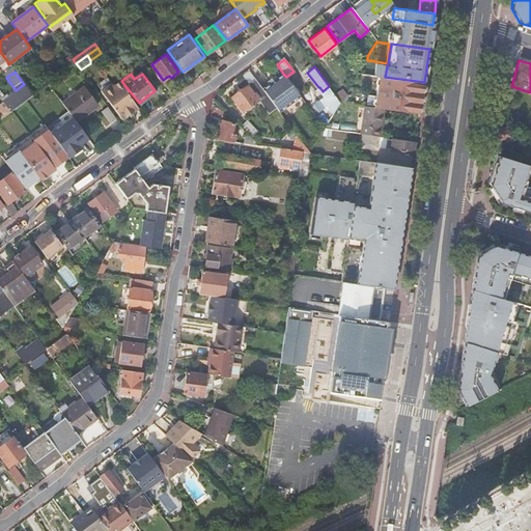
[(269,96),(280,111),(301,95),(286,77),(283,74),(277,79),(270,83),(262,88),(269,96)]
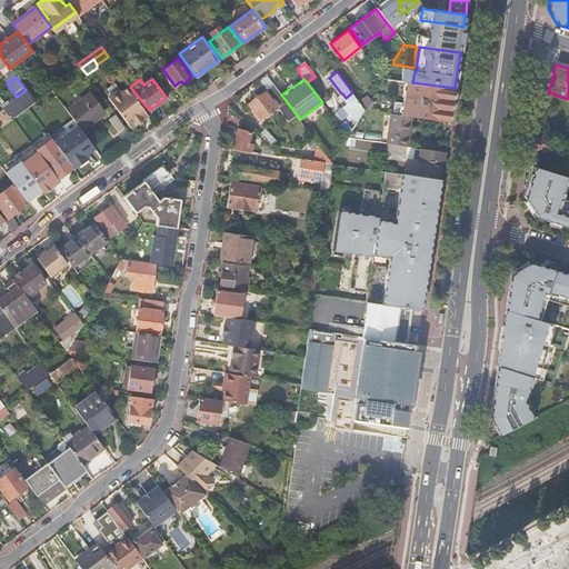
[(410,116),(449,121),(455,88),(412,82),(406,81),(400,113),(410,116)]
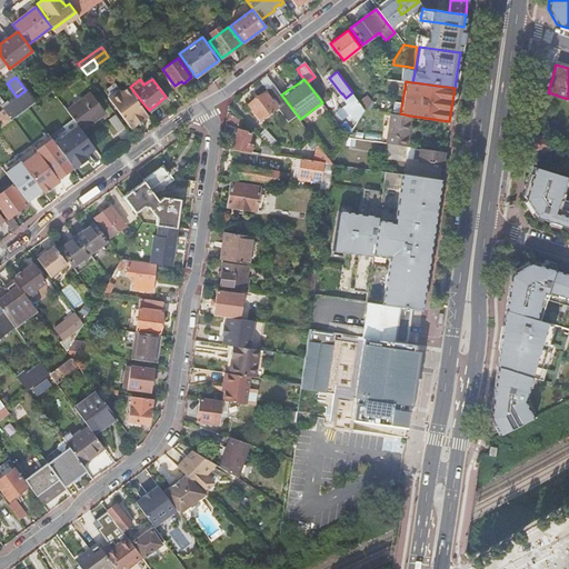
[(279,109),(288,103),(281,95),(273,85),(249,103),(261,120),(278,107),(279,109)]
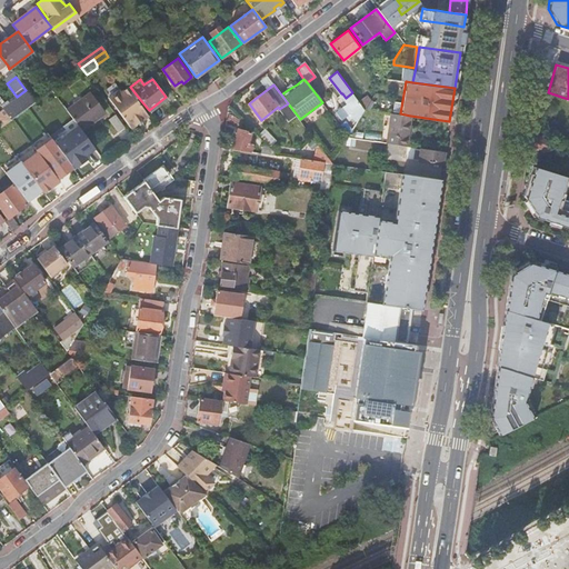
[(130,129),(148,116),(136,99),(138,97),(130,87),(130,86),(121,92),(119,90),(108,99),(130,129)]
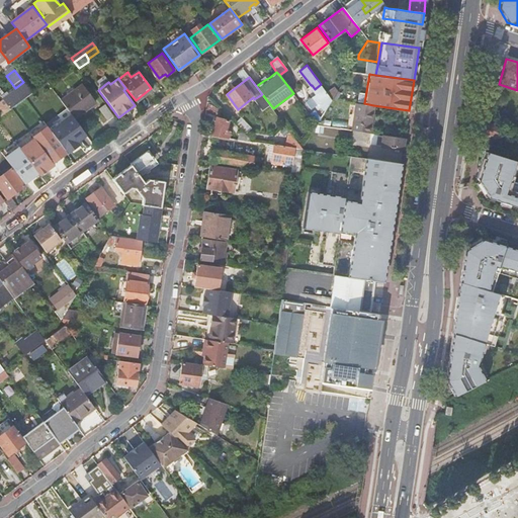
[(341,92),(331,80),(325,86),(335,97),(341,92)]
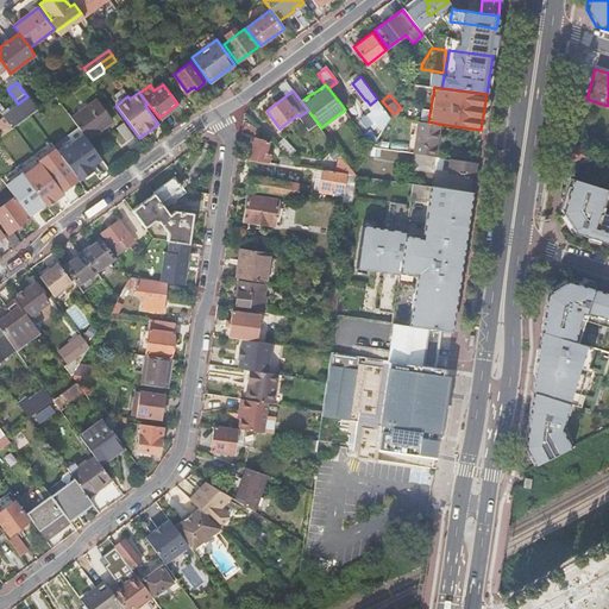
[(377,99),(370,105),(374,110),(360,120),(365,127),(374,121),(383,129),(383,127),(390,117),(377,99)]
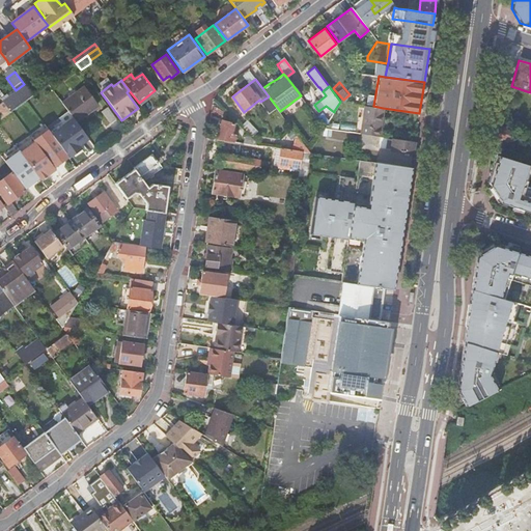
[(62,103),(76,121),(98,105),(83,87),(62,103)]
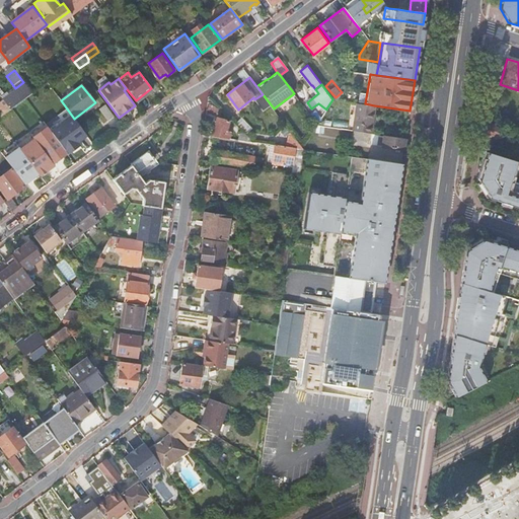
[(26,86),(5,102),(10,109),(13,107),(26,97),(31,93),(26,86)]
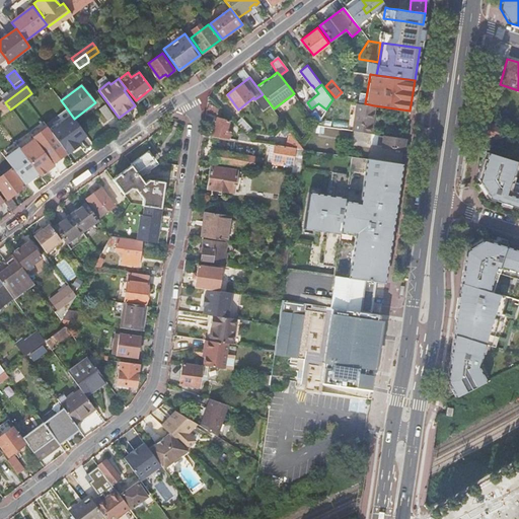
[(29,102),(26,97),(13,107),(16,113),(25,105),(29,102)]
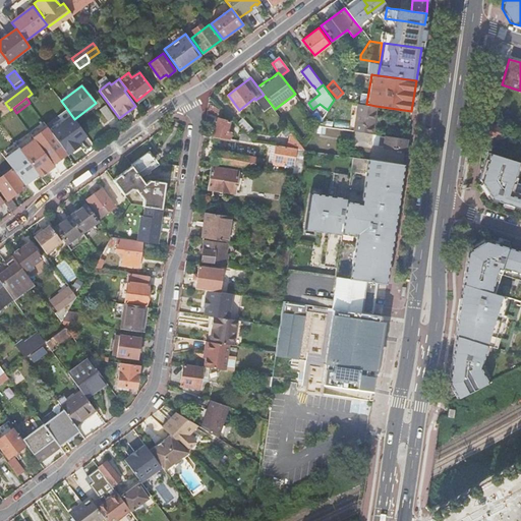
[(356,115),(354,130),(372,133),(375,106),(366,104),(357,103),(356,115)]
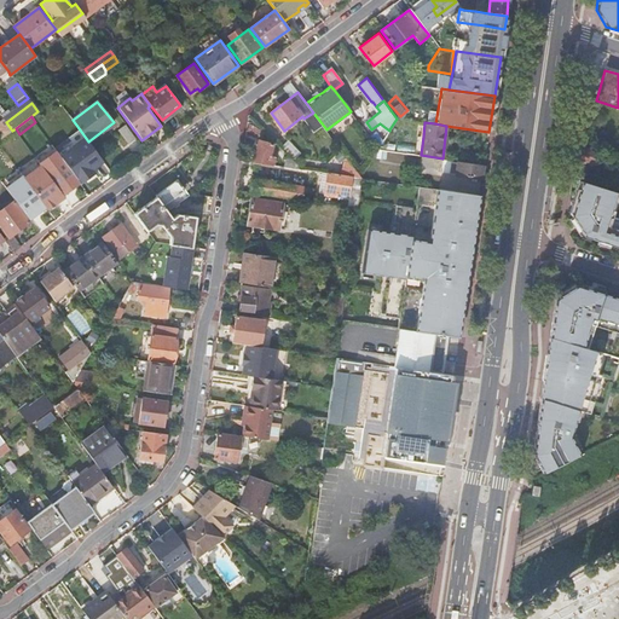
[(129,143),(136,138),(126,123),(119,129),(129,143)]
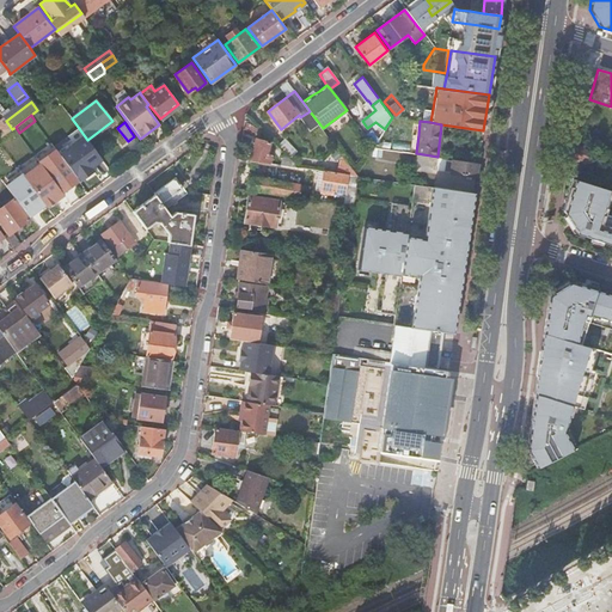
[(373,130),(366,136),(374,147),(379,139),(373,130)]
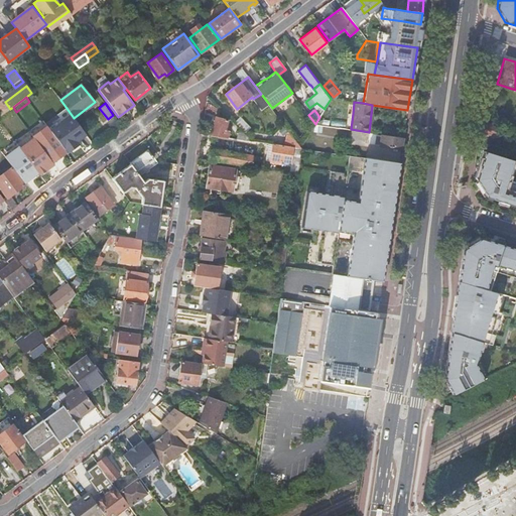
[(211,135),(227,137),(228,132),(224,131),(227,121),(216,118),(211,135)]
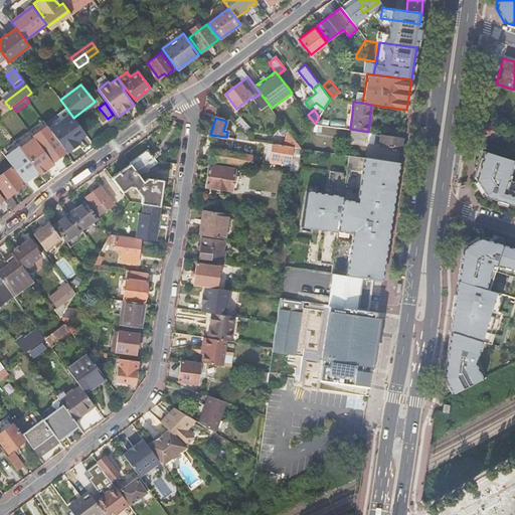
[(54,136),(60,144),(78,131),(71,123),(54,136)]
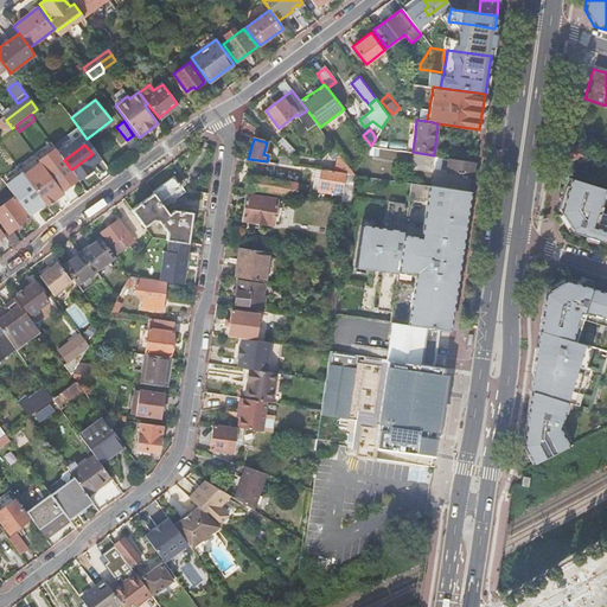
[(566,146),(563,158),(576,160),(586,161),(587,151),(577,148),(577,147),(566,146)]
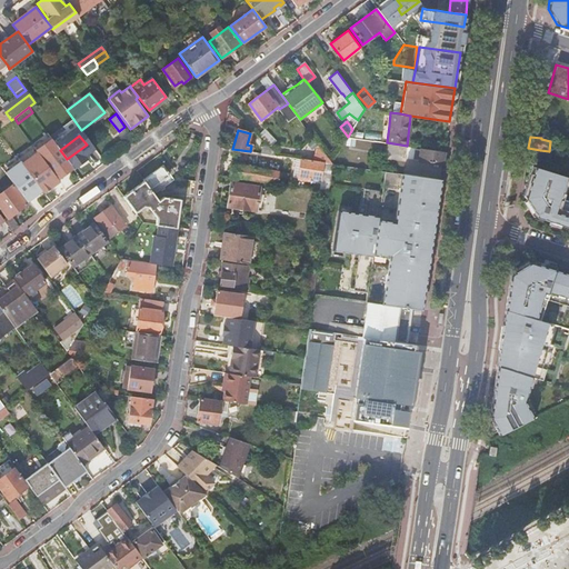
[(445,151),(407,146),(405,158),(432,162),(438,162),(442,163),(445,151)]
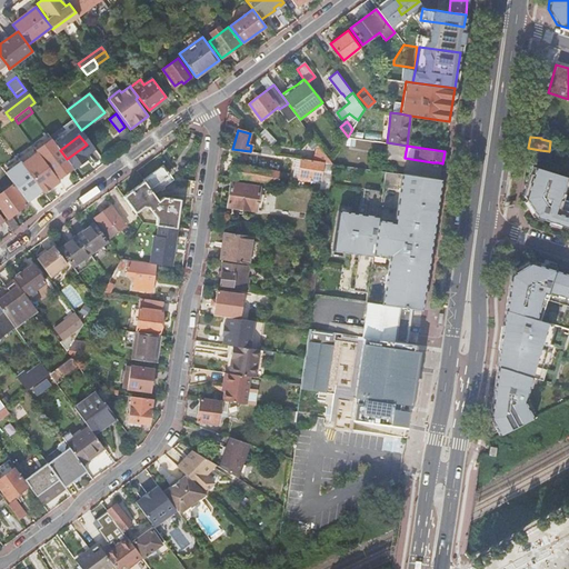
[(42,159),(21,173),(32,188),(37,185),(38,187),(55,175),(42,159)]
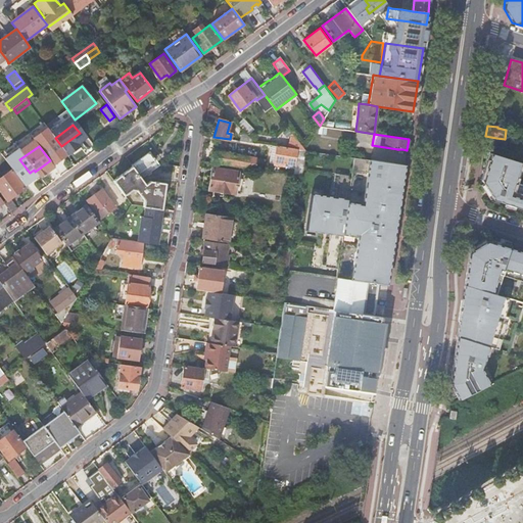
[(295,163),(298,148),(277,146),(276,153),(274,153),(273,156),(276,156),(275,160),(295,163)]
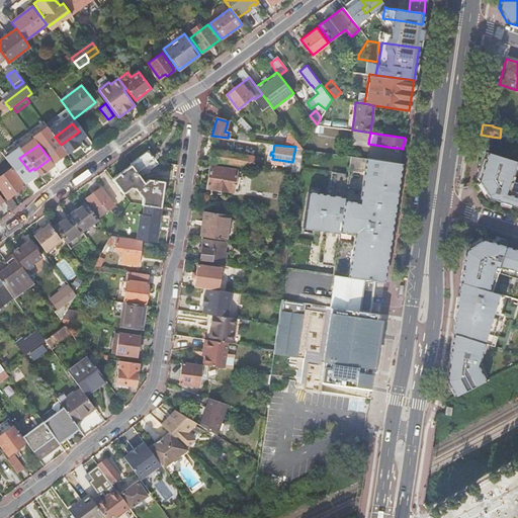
[(139,157),(131,163),(141,177),(141,176),(159,163),(148,150),(139,157)]
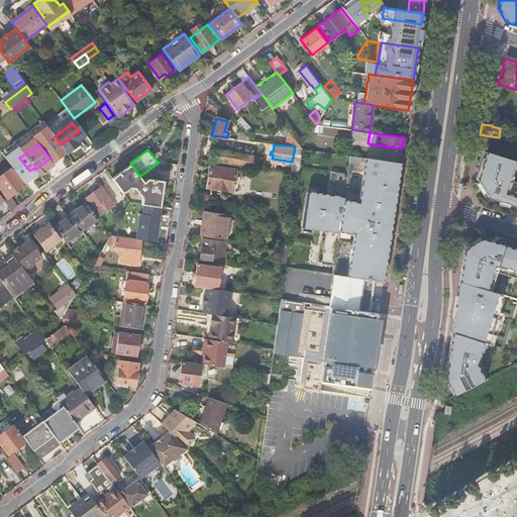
[(229,164),(241,166),(242,154),(211,149),(209,161),(219,162),(229,164)]
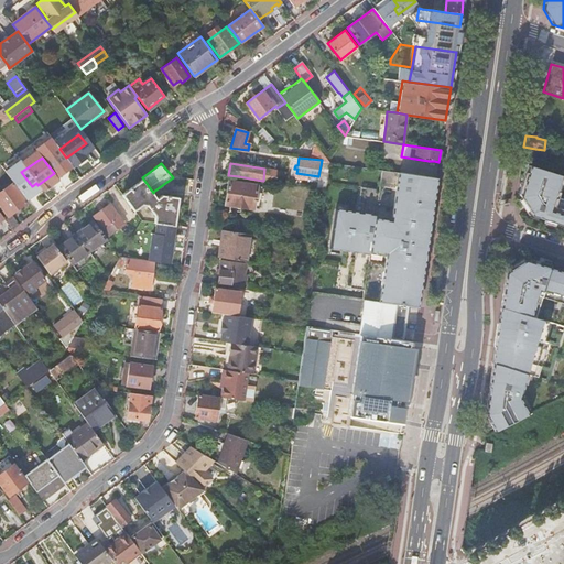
[(563,199),(559,197),(563,179),(563,176),(528,165),(518,194),(520,197),(531,214),(532,216),(544,219),(555,223),(563,225),(563,199)]
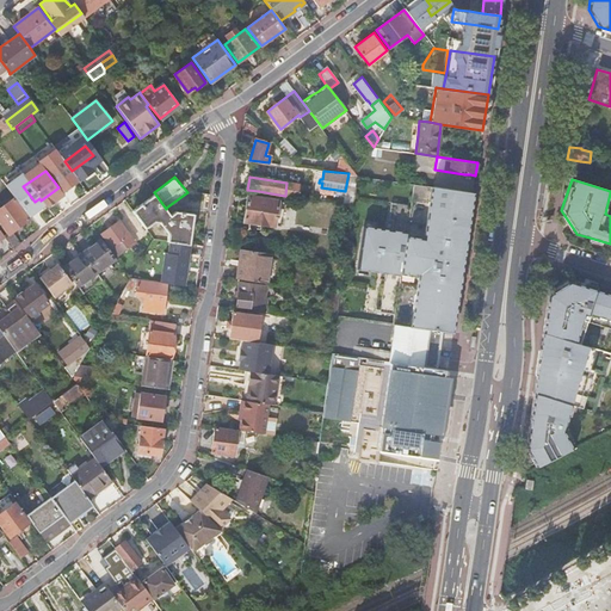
[(394,315),(393,323),(394,323),(442,331),(454,332),(473,191),(413,183),(409,205),(390,203),(388,220),(392,220),(390,230),(362,227),(356,269),(384,272),(383,279),(378,279),(375,312),(394,315)]
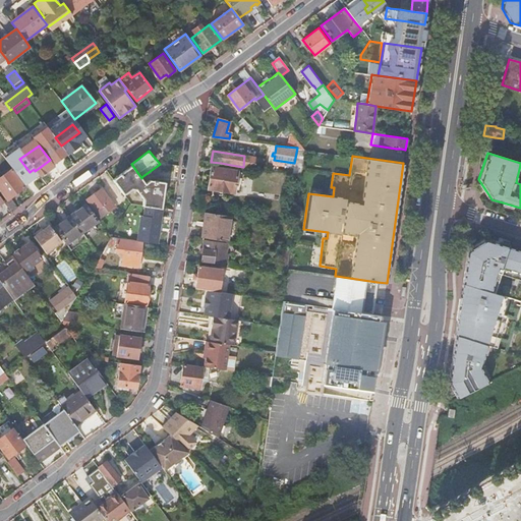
[(230,170),(231,165),(221,163),(220,169),(212,168),(209,189),(235,193),(239,171),(230,170)]
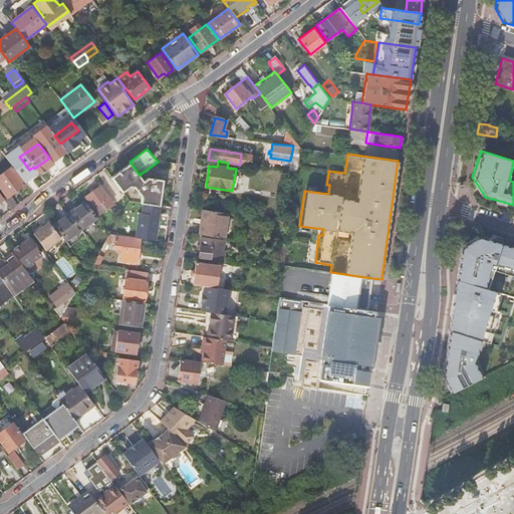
[(111,177),(122,192),(130,187),(135,186),(143,196),(141,203),(159,205),(163,180),(148,178),(144,181),(140,175),(140,176),(130,162),(129,162),(130,163),(111,177)]
